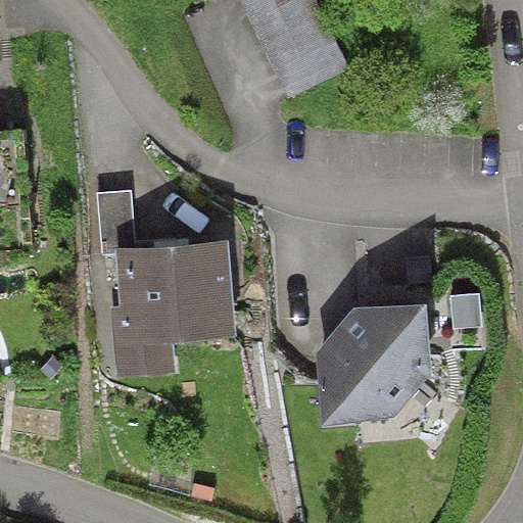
[(317,0),(240,0),(288,99),(350,68),(317,0)]
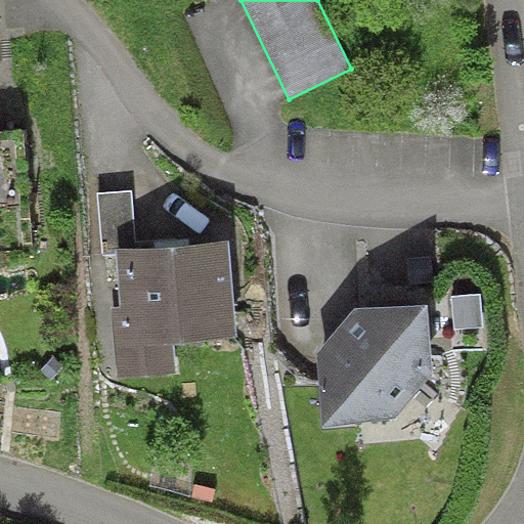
[(116,252),(136,250),(132,189),(97,191),(102,255),(116,254),(116,252)]
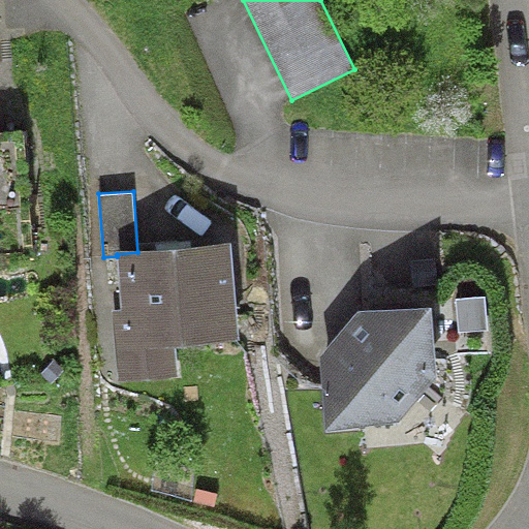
[(137,252),(117,254),(117,256),(121,311),(114,311),(120,381),(178,376),(176,347),(240,342),(231,244),(137,252)]
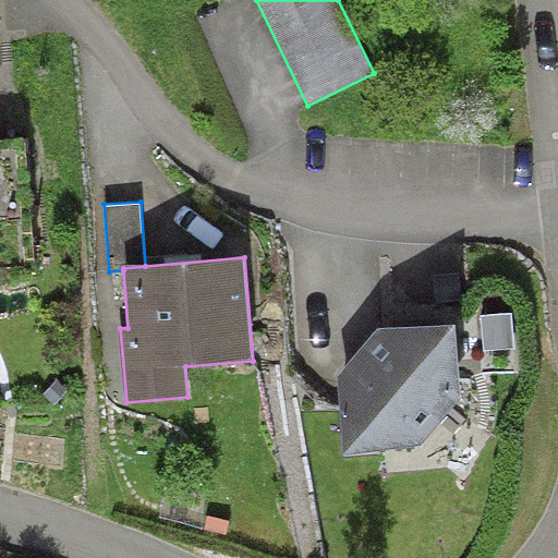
[(512,313),(482,315),(484,350),(514,348),(512,313)]
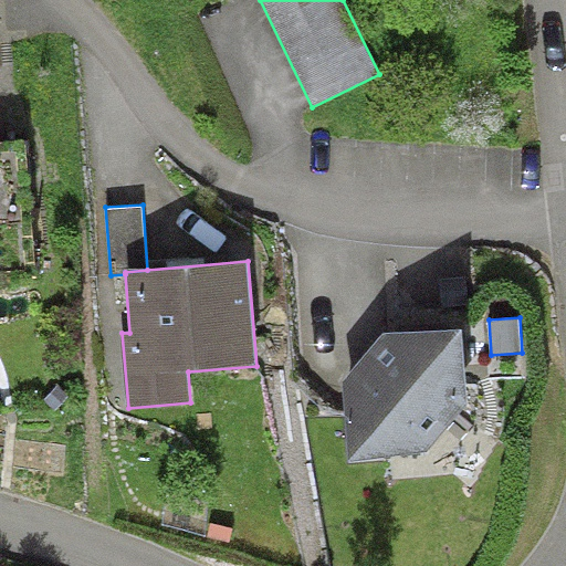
[(462,328),(383,332),(344,379),(348,462),(427,452),(469,399),(462,328)]
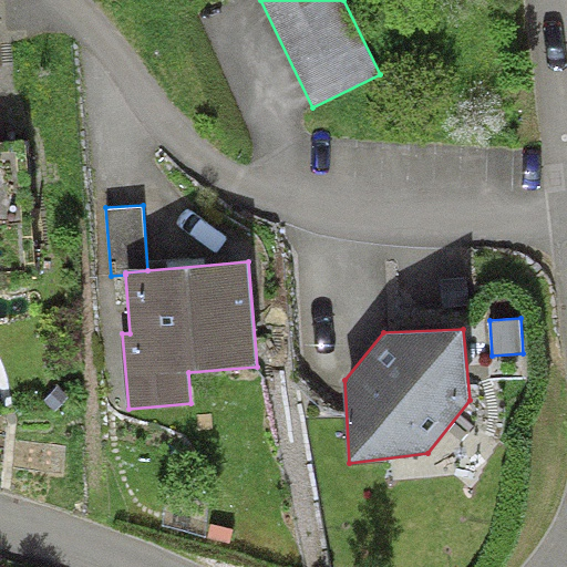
All buildings are outlined.
